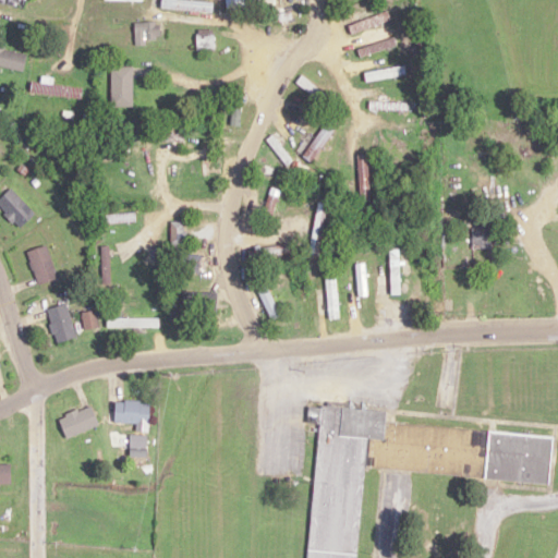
[(91,0),(91,27),(100,27),(99,0),(91,0)]
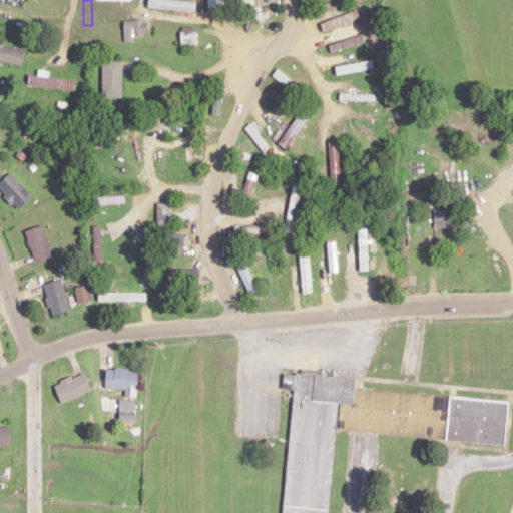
[(147,0),(146,8),(194,12),(195,2),(177,0),(147,0)]
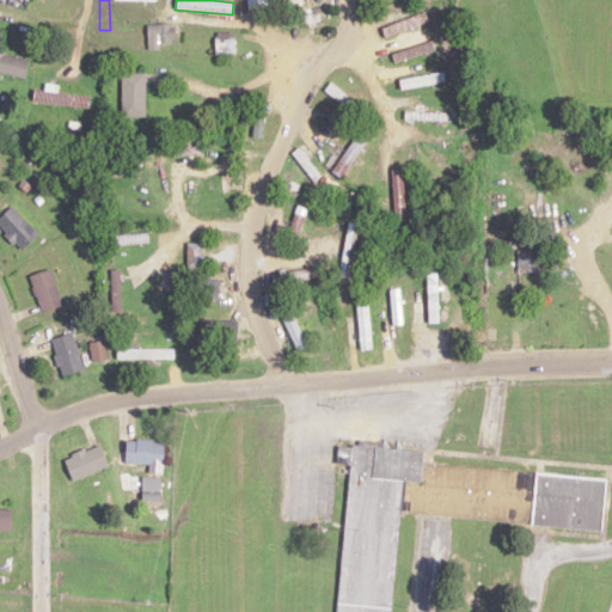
[(381,28),(385,38),(428,23),(424,13),(381,28)]
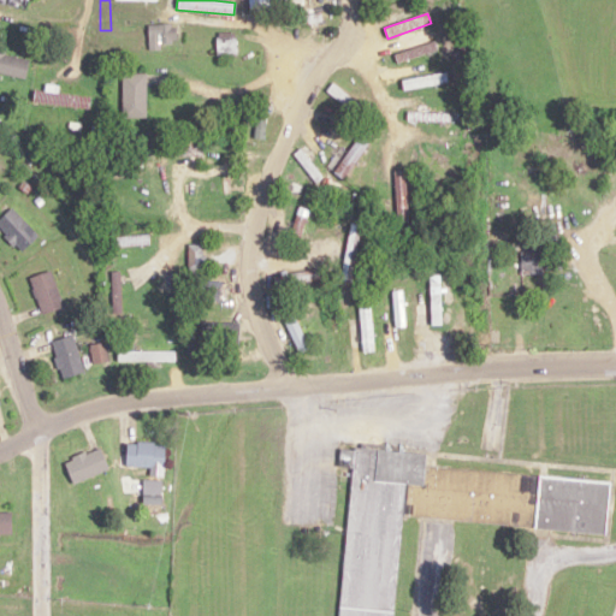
[(117,29),(136,29),(135,16),(116,17),(117,29)]
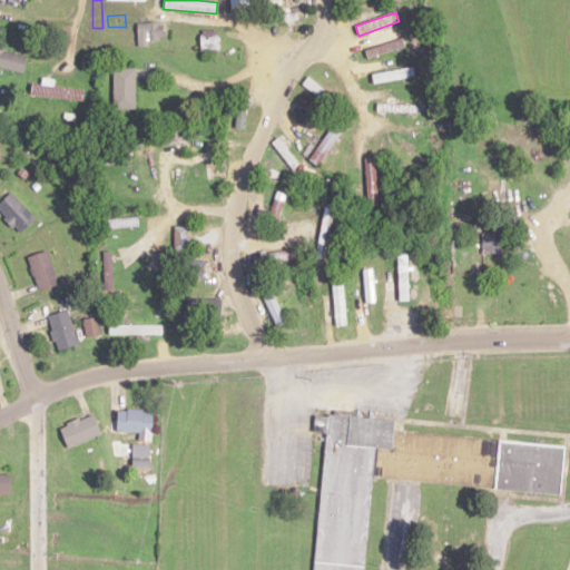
[(163,42),(163,23),(137,23),(137,42),(163,42)]
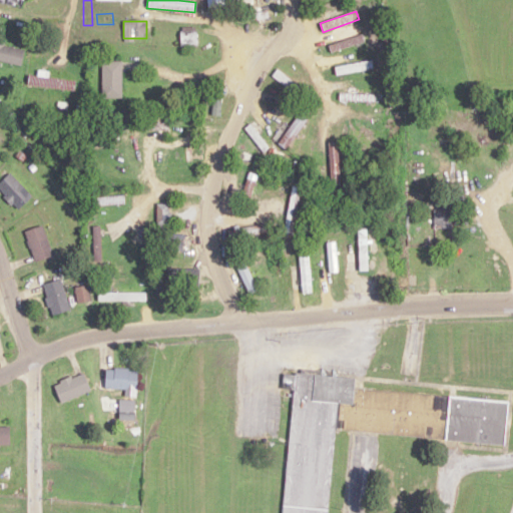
[(197,46),(197,27),(179,27),(179,46),(197,46)]
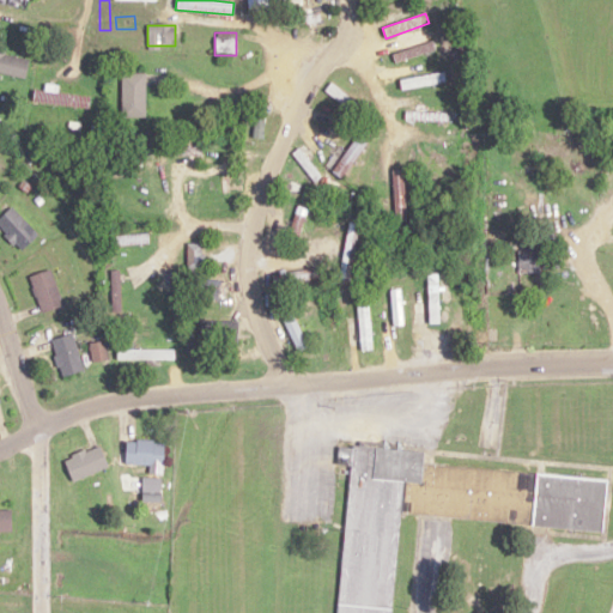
[(29,59),(0,50),(0,73),(24,79),(29,59)]
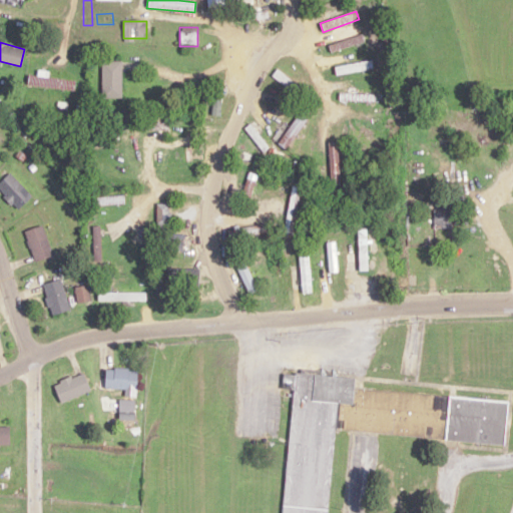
[(121,60),(101,60),(101,97),(121,97),(121,60)]
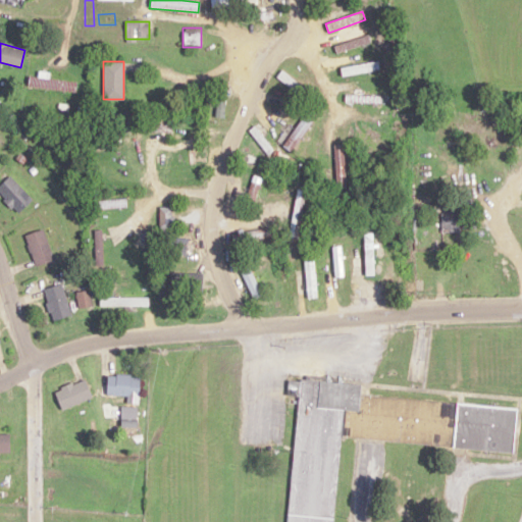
[(276,76),(306,101),(312,94),(282,69),(276,76)]
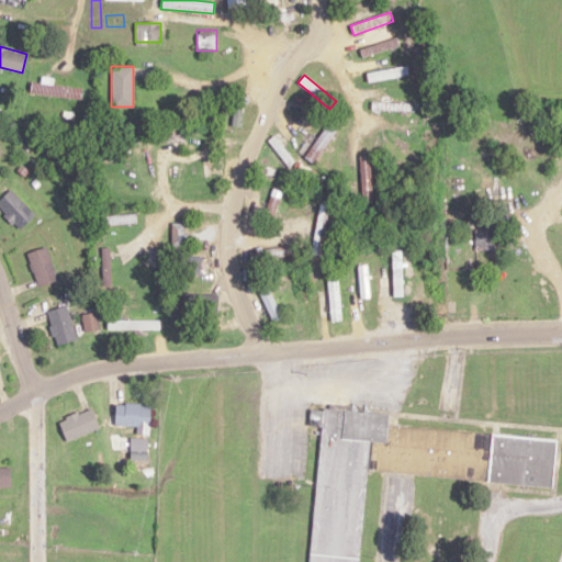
[(53,83),(54,78),(42,77),(41,82),(31,81),(29,92),(81,100),(82,88),(53,83)]
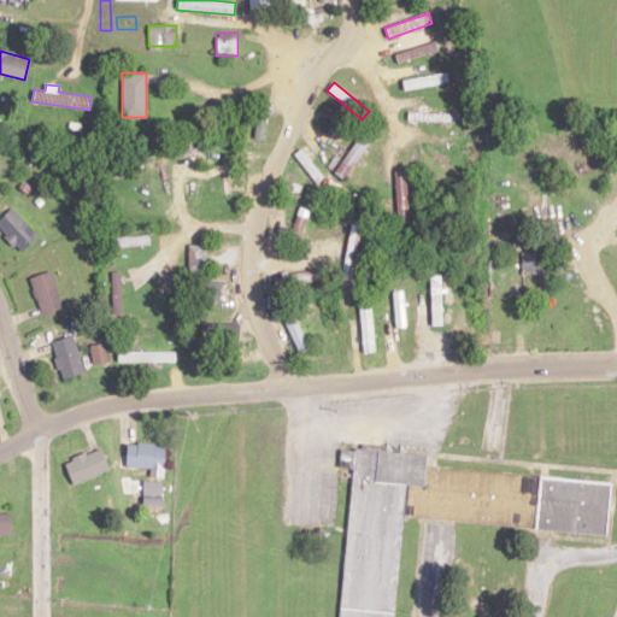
[(266,92),(254,92),(254,137),(266,137),(266,92)]
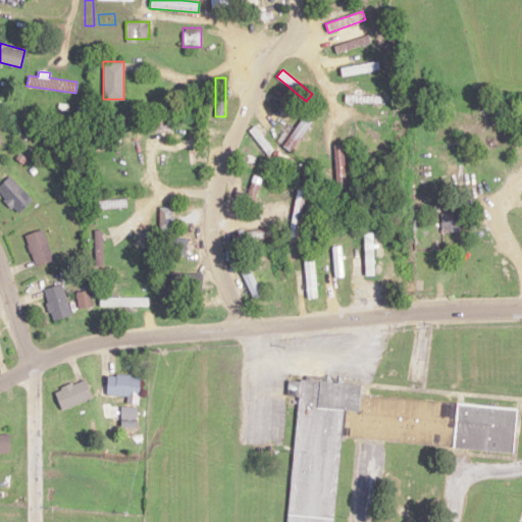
[(319,112),(311,106),(282,146),(291,151),(319,112)]
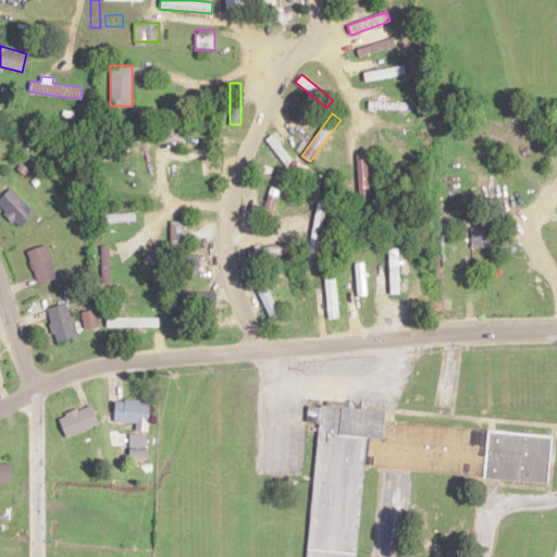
[(385,136),(409,163),(415,158),(392,131),(385,136)]
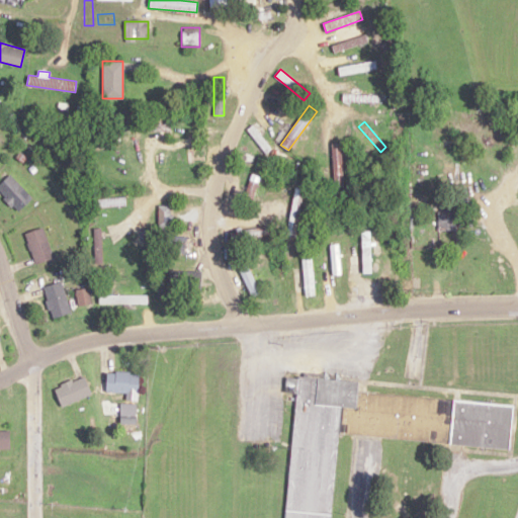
[(247,131),(265,151),(269,147),(252,126),(247,131)]
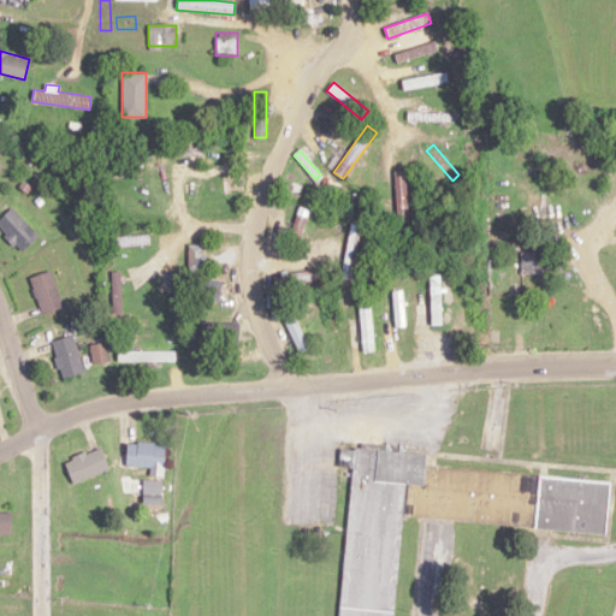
[(406,171),(396,171),(396,220),(406,220),(406,171)]
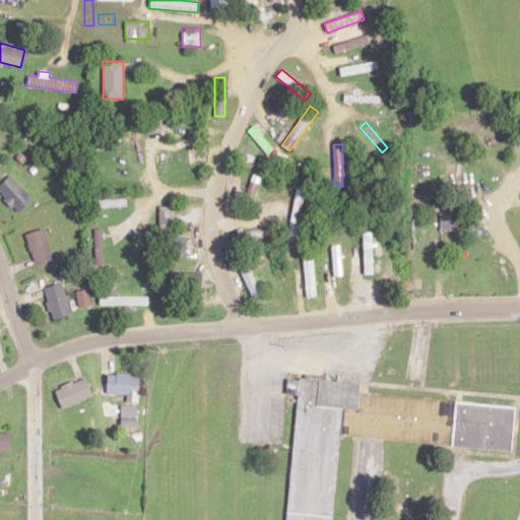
[(156,151),(156,164),(176,164),(176,171),(191,171),(191,151),(156,151)]
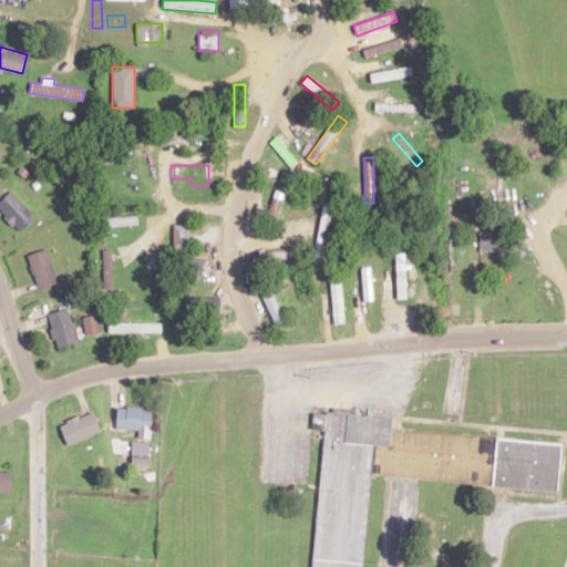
[(285,192),(275,188),(264,219),(274,223),(285,192)]
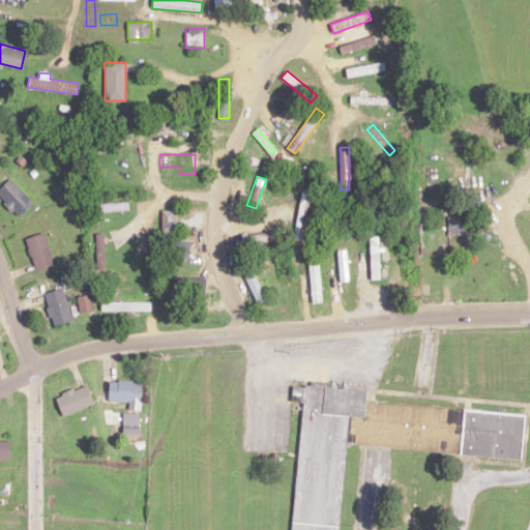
[(0,197),(19,215),(32,202),(9,178),(0,185),(0,197)]
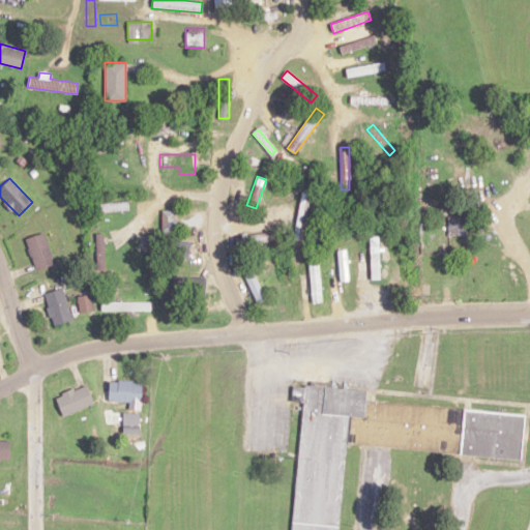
[(311,194),(302,192),(292,240),(301,241),(311,194)]
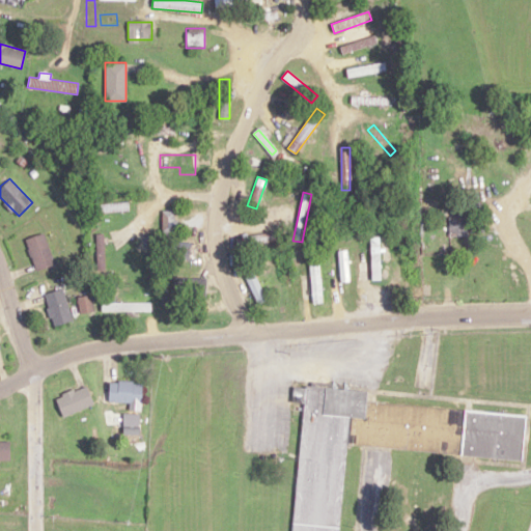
[(96,203),(96,213),(128,213),(128,203),(96,203)]
